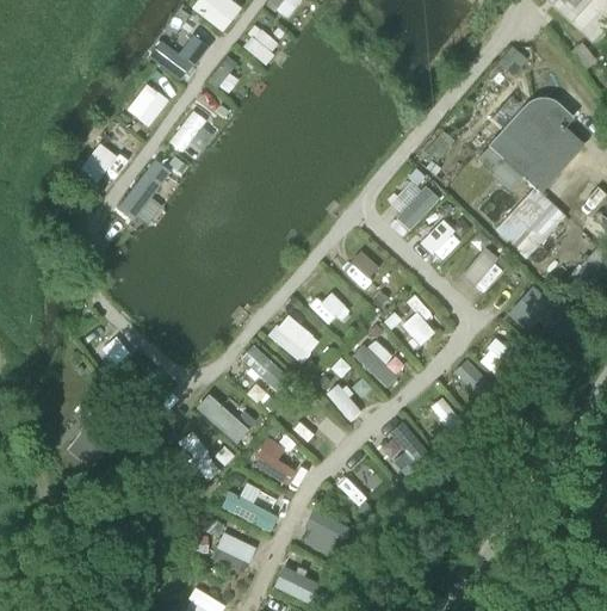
[(223,0),(205,0),(197,11),(222,32),(239,12),(223,0)]
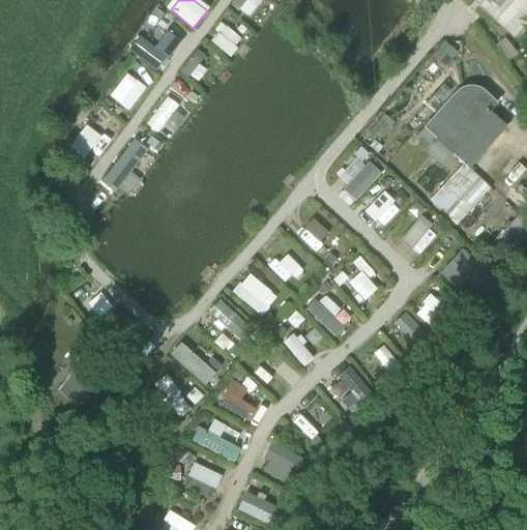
[(252,17),(263,1),(262,0),(233,0),(232,2),(252,17)]
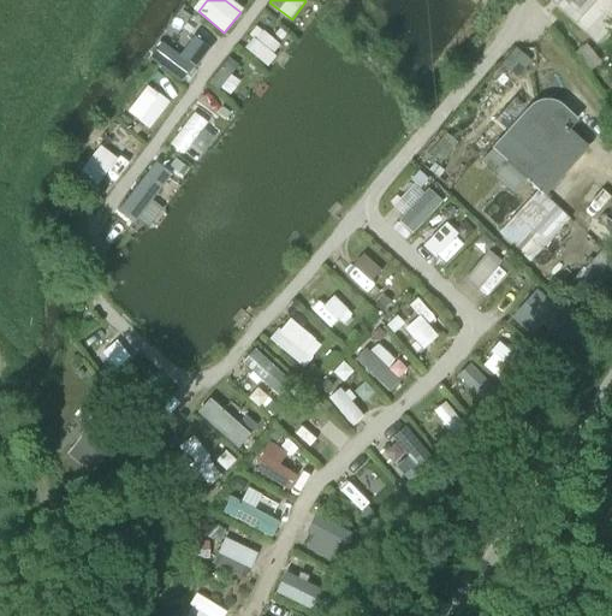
[(551,0),(577,25),(602,0),(588,0),(576,12),(563,0),(551,0)]
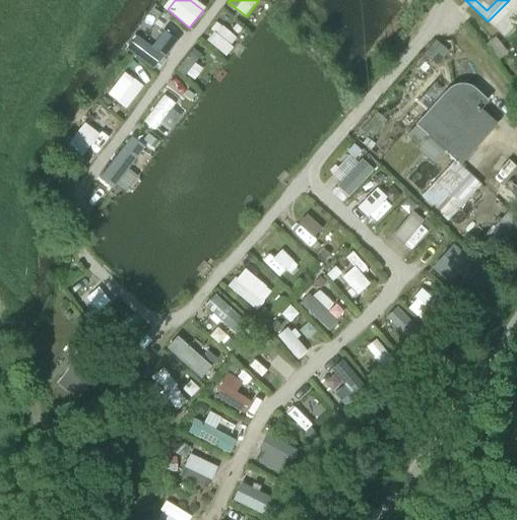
[(475,0),(487,10),(497,0),(475,0)]
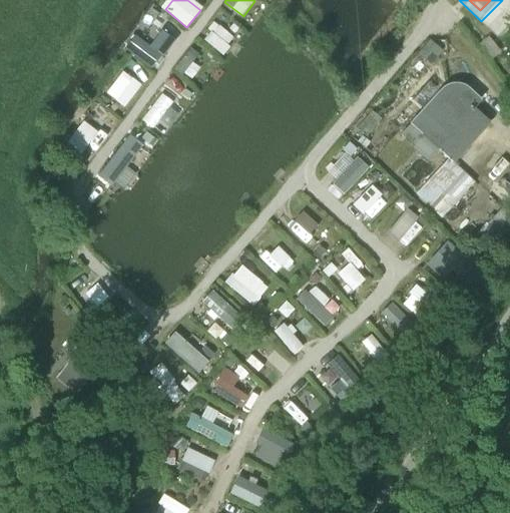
[(509,0),(502,0),(481,21),(498,38),(509,25),(509,0)]
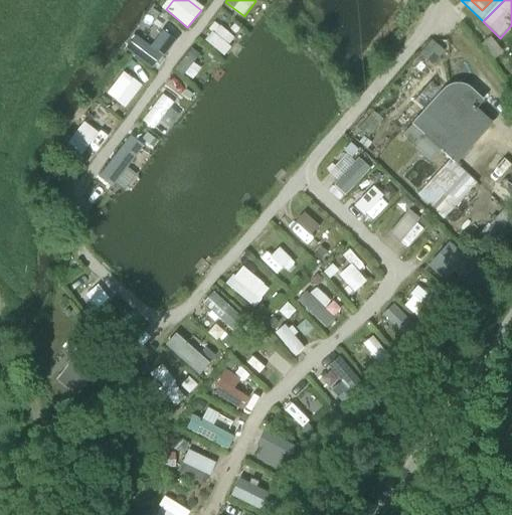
[(203,39),(223,55),(237,38),(217,22),(203,39)]
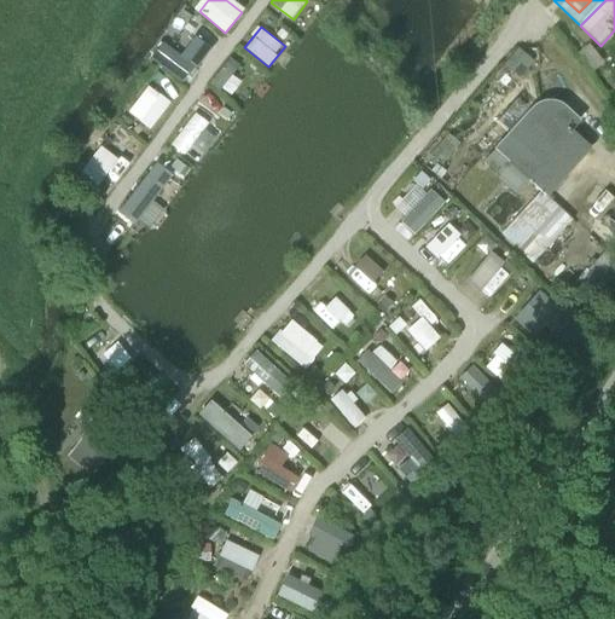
[(227,57),(212,81),(233,94),(241,81),(231,75),(238,63),(227,57)]
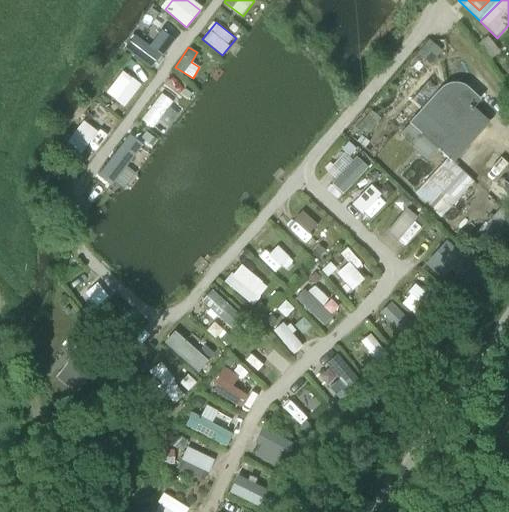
[(449,87),(443,91),(424,112),(425,112),(413,125),(425,137),(438,149),(473,110),(482,100),(471,90),(463,86),(454,85),(449,87)]
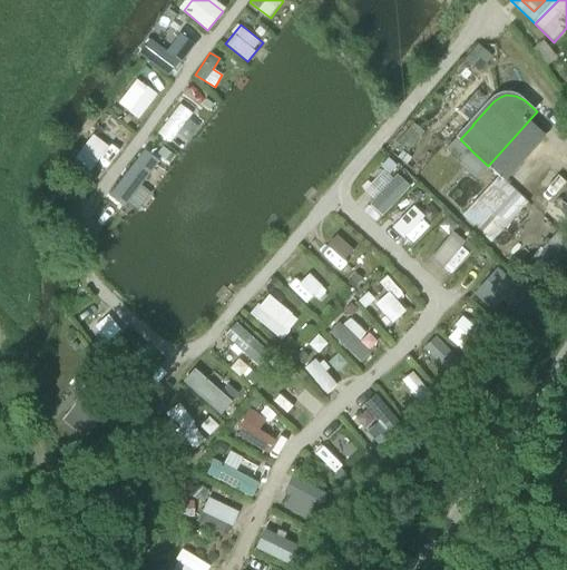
[(176,102),(156,134),(173,144),(193,112),(176,102)]
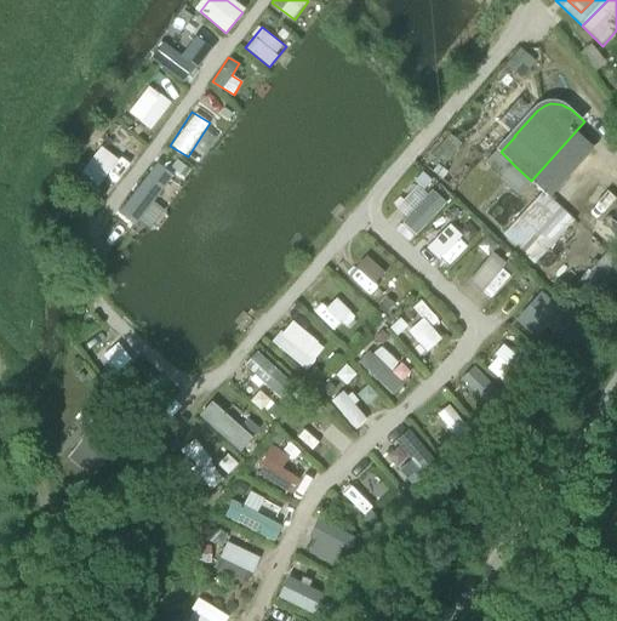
[(573,134),(531,181),(532,181),(546,194),(549,198),(550,197),(593,151),(573,134)]
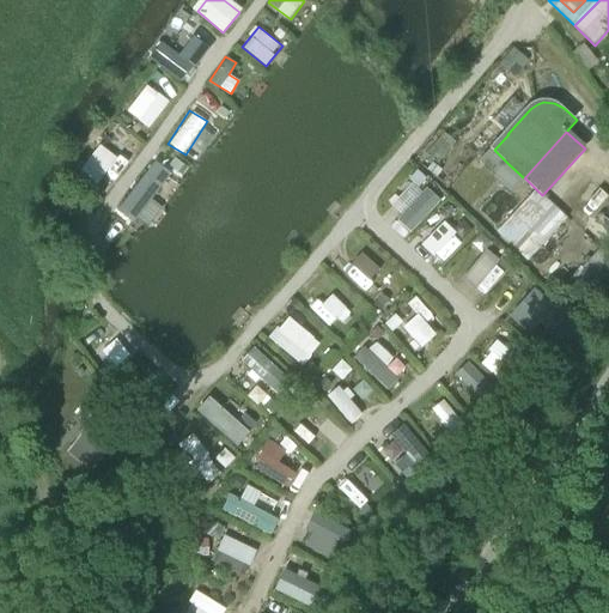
[(483,161),(499,175),(509,164),(494,150),(483,161)]
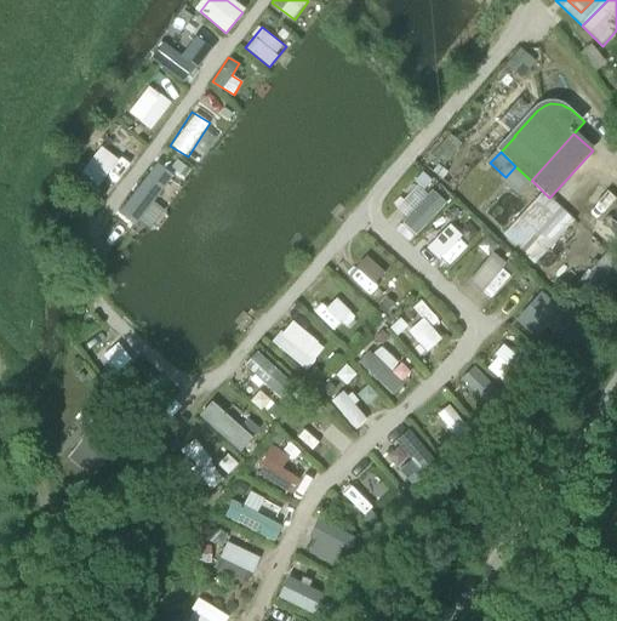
[(133,227),(173,175),(154,160),(114,212),(133,227)]
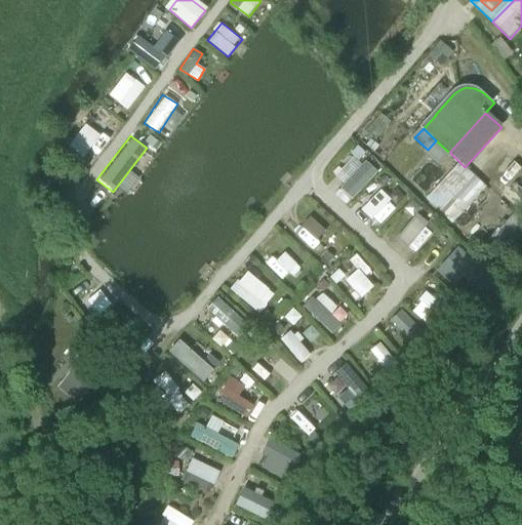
[(449,153),(436,140),(428,150),(442,163),(450,153),(449,153)]
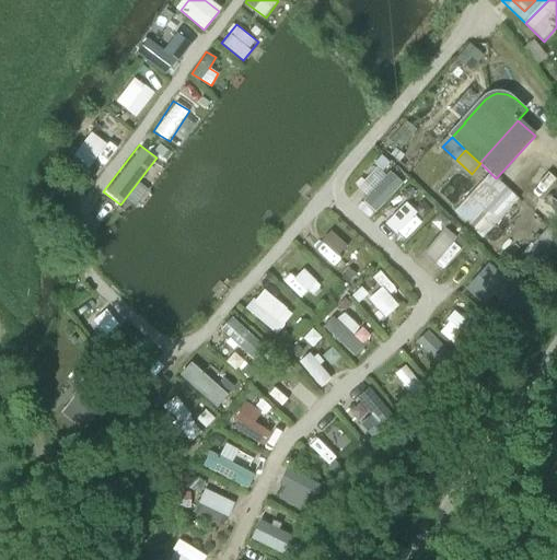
[(375,216),(404,184),(390,171),(384,176),(374,167),(350,194),(375,216)]
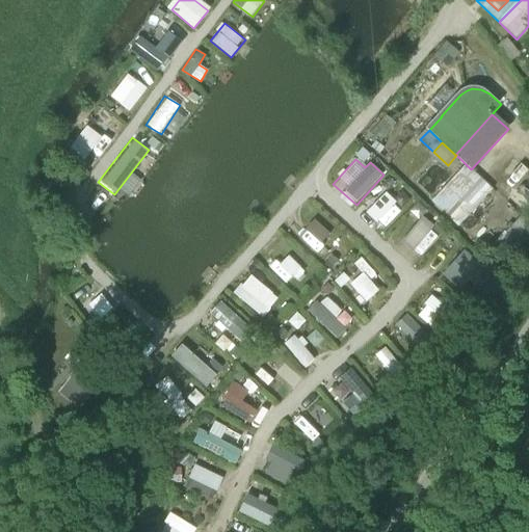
[(478,184),(483,179),(472,168),(471,169),(468,166),(464,170),(478,184)]
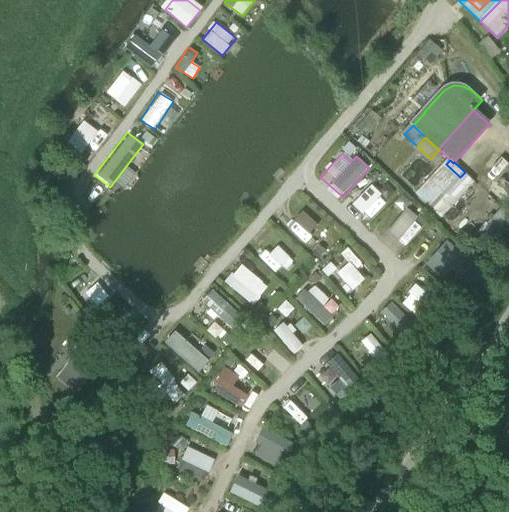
[(432,207),(460,177),(446,164),(418,194),(432,207)]
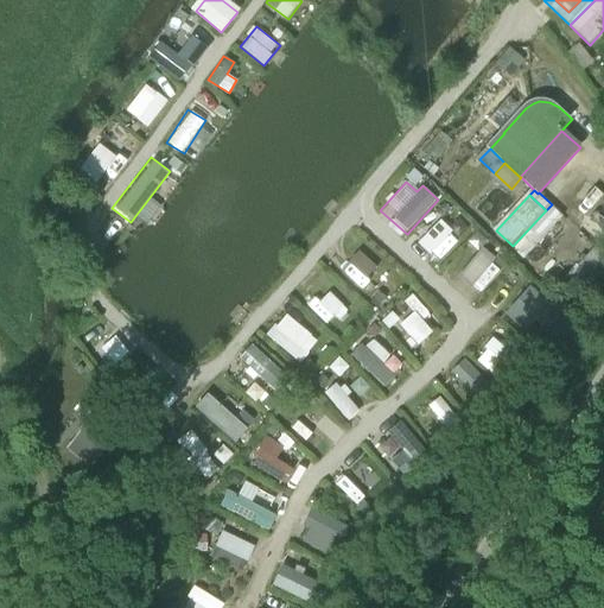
[(552,204),(546,210),(513,246),(527,258),(566,217),(552,204)]
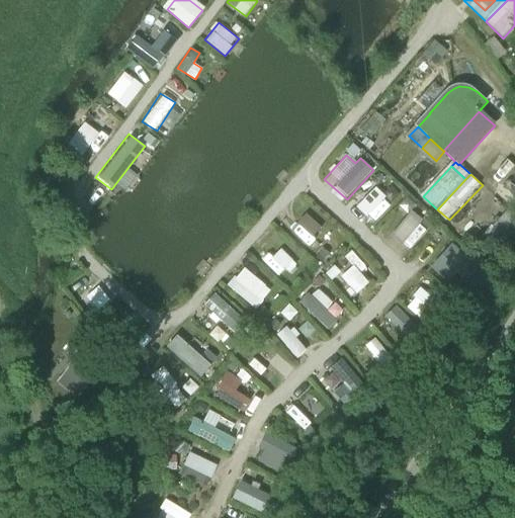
[(385,214),(401,198),(381,181),(367,196),(385,214)]
